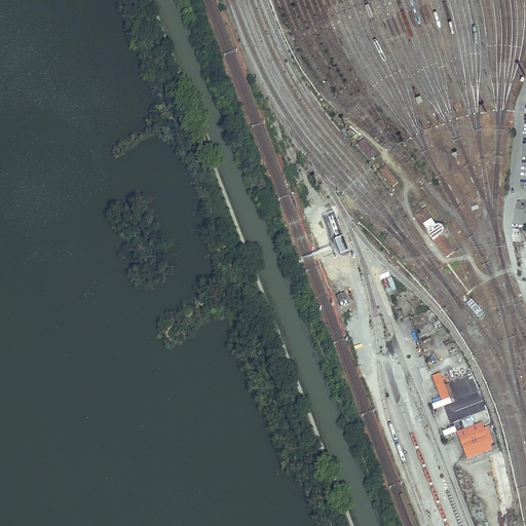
[(358,145),(369,160),(376,155),(365,139),(358,145)]
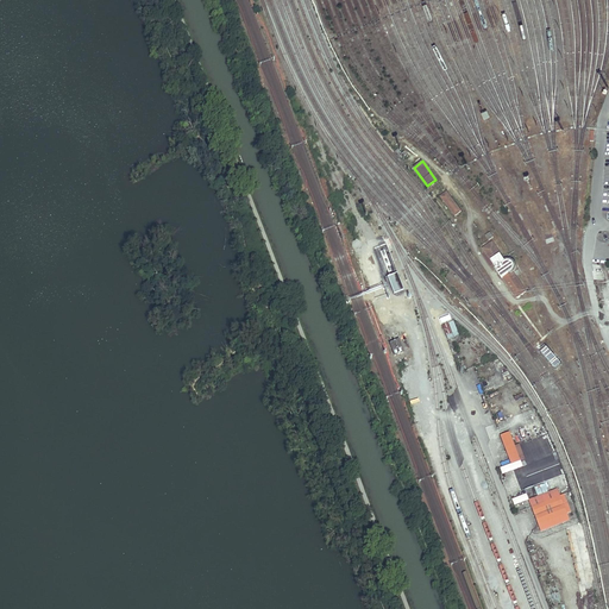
[(441,198),(456,217),(462,212),(447,193),(441,198)]
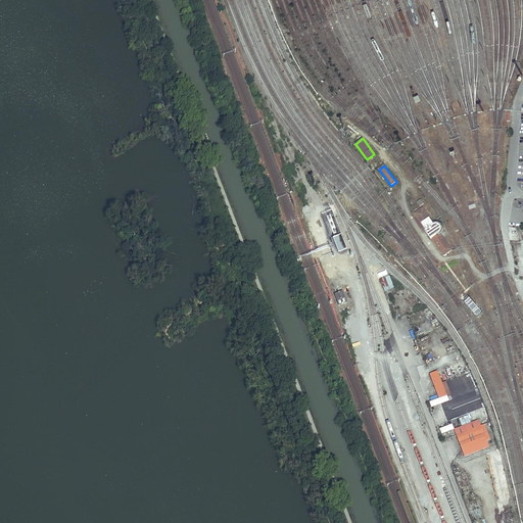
[(441,227),(434,226),(423,208),(415,215),(426,230),(425,230),(431,239),(432,239),(443,256),(452,250),(440,234),(441,227)]
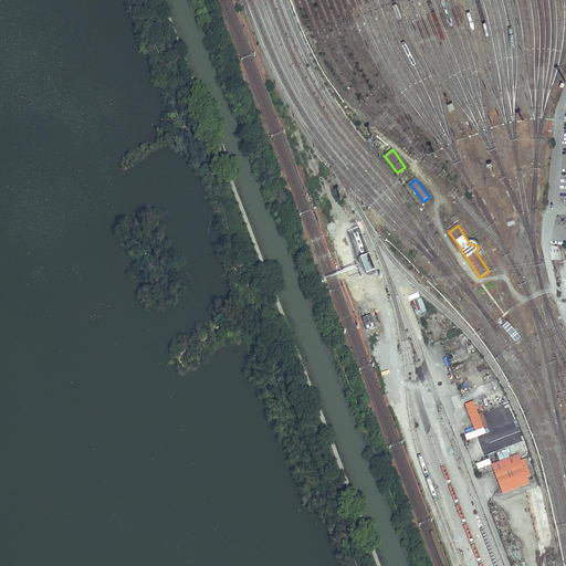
[(410,302),(416,315),(427,312),(421,297),(410,302)]
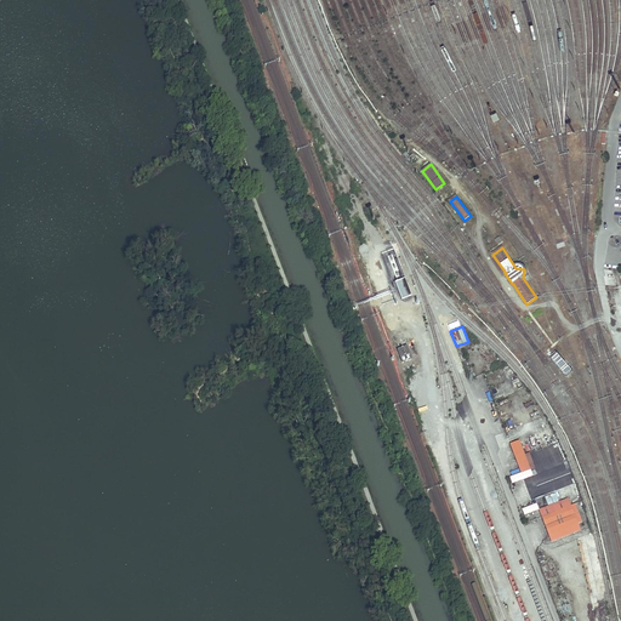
[(397,349),(402,363),(411,359),(406,347),(397,349)]
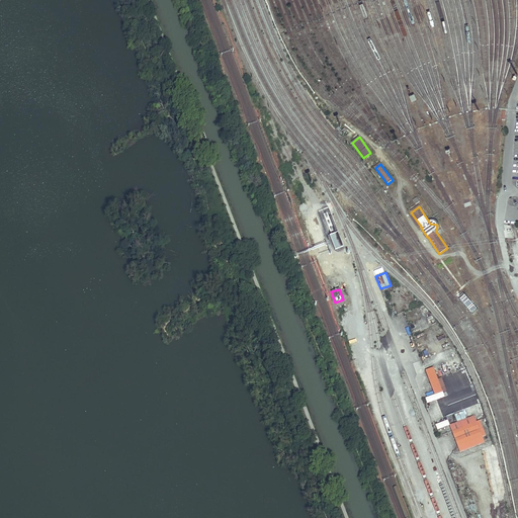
[(463,293),(458,297),(472,315),(478,311),(463,293)]
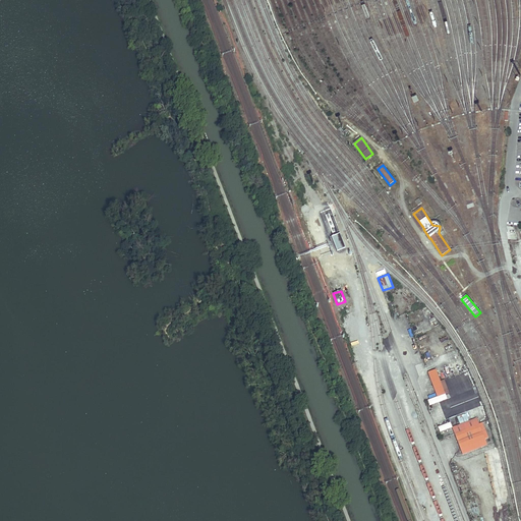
[(427,400),(428,403),(450,396),(444,380),(440,381),(436,369),(427,372),(436,398),(427,400)]
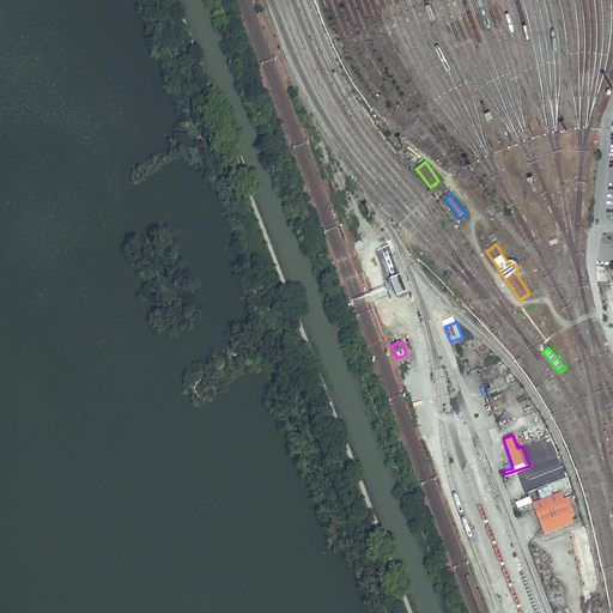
[(542,534),(574,525),(571,516),(575,516),(569,497),(563,498),(562,492),(551,495),(548,486),(538,490),(541,499),(532,502),(542,534)]
